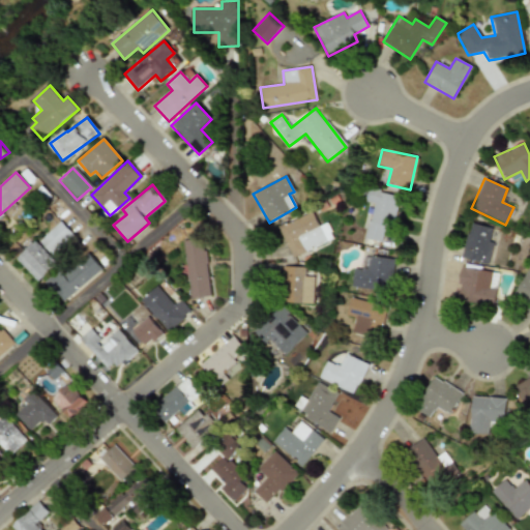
[(365,238),(385,243),(396,196),(369,189),(365,202),(373,204),(365,238)]
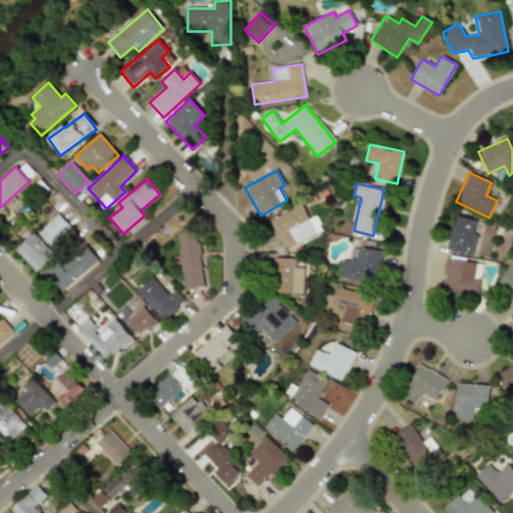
[(283,249),(323,231),(316,215),(308,219),(302,204),(269,219),(283,249)]
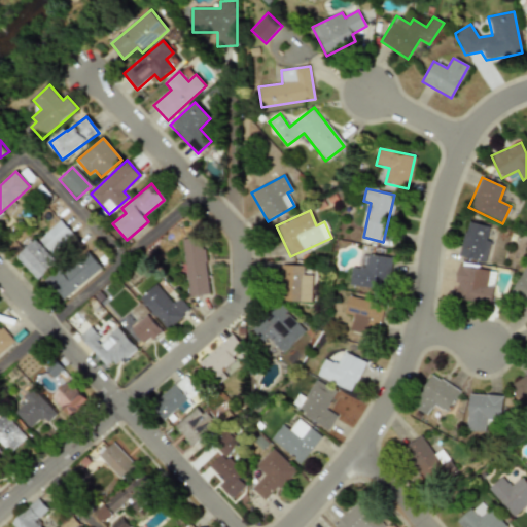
[(50,254),(72,235),(59,220),(37,240),(50,254)]
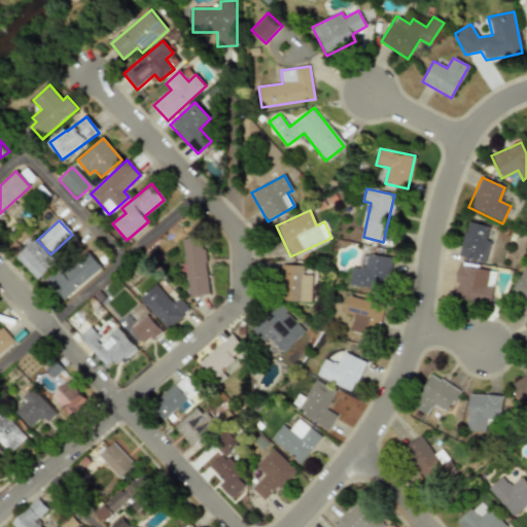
[(484,261),(490,226),(466,222),(460,257),(484,261)]
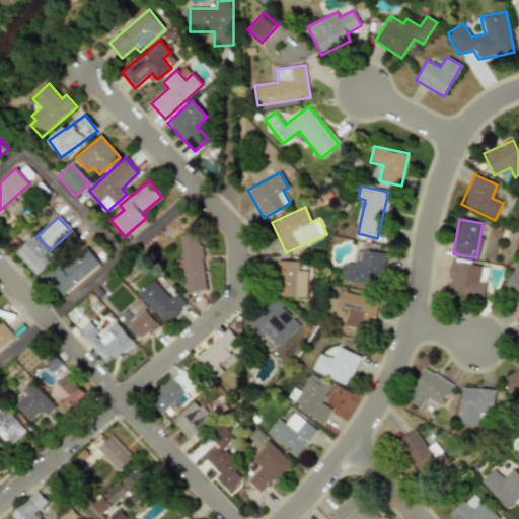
[(187,293),(206,290),(199,233),(178,236),(187,293)]
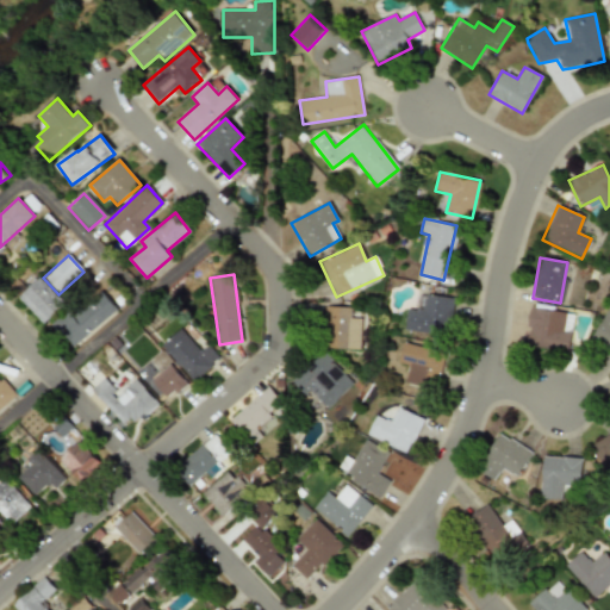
[(63,304),(38,278),(18,298),(42,324),(63,304)]
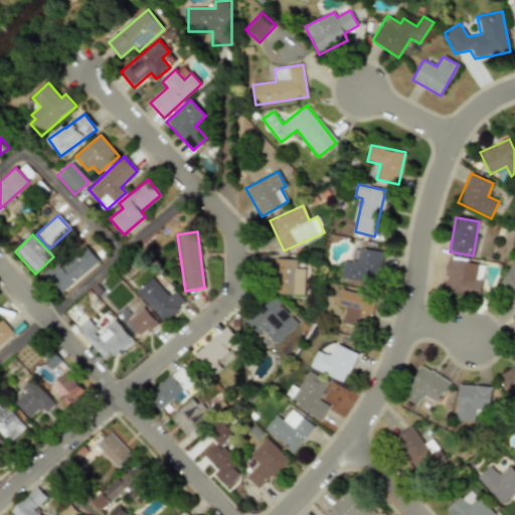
[(57,262),(43,274),(59,294),(99,263),(84,246),(60,267),(57,262)]
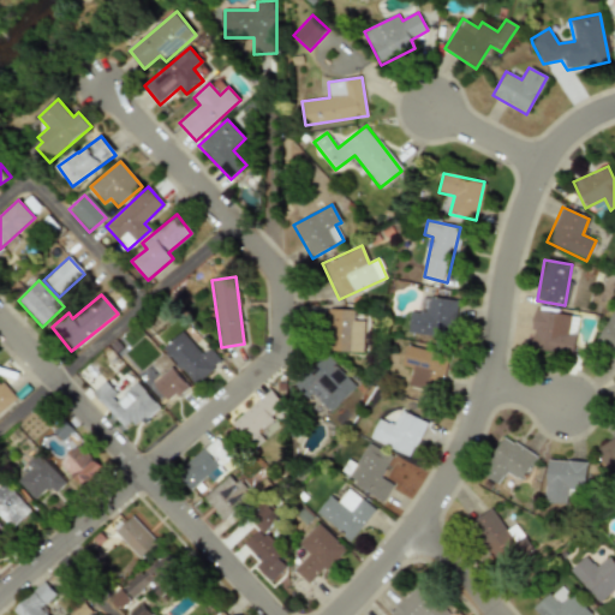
[(412,311),(408,334),(452,340),(457,300),(429,297),(427,314),(412,311)]
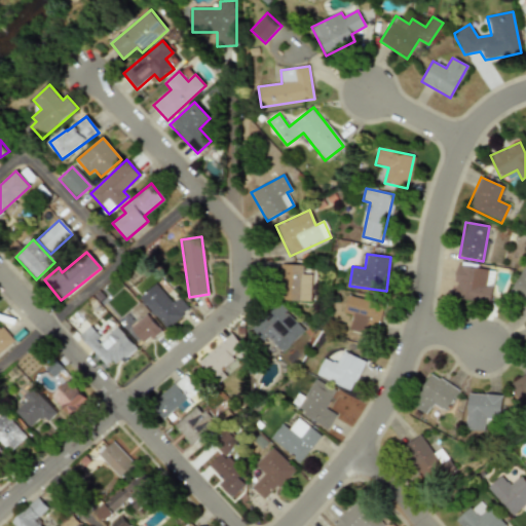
[(525,263),(509,293),(525,303),(525,263)]
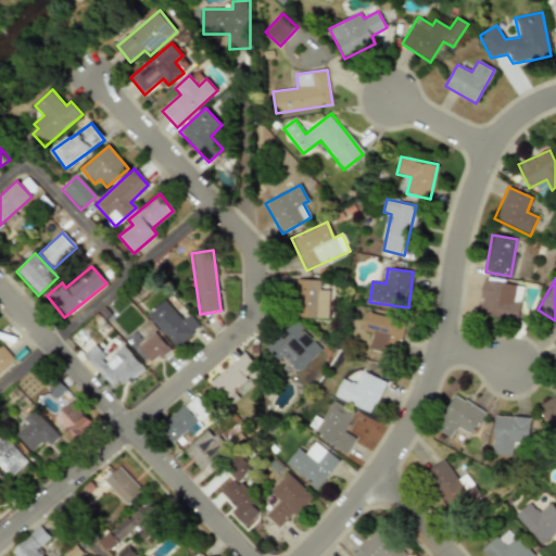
[(319,280),(298,279),(297,317),(328,318),(329,290),(319,290),(319,280)]
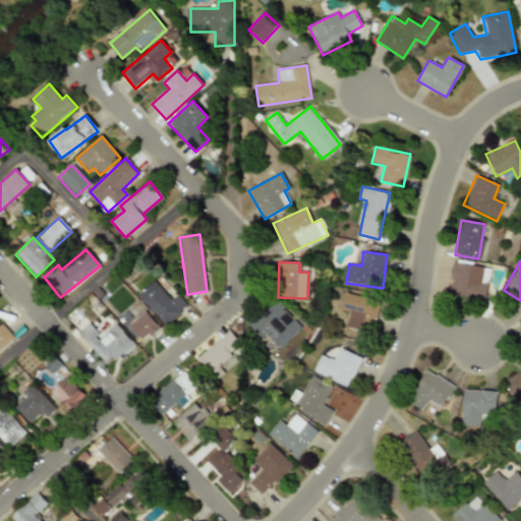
[(483,268),(454,263),(448,295),(484,301),(487,285),(480,284),(483,268)]
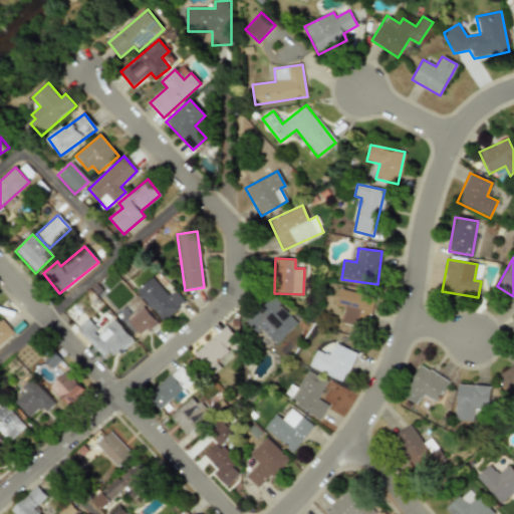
[(135,292),(163,321),(184,301),(174,291),(169,296),(152,277),(135,292)]
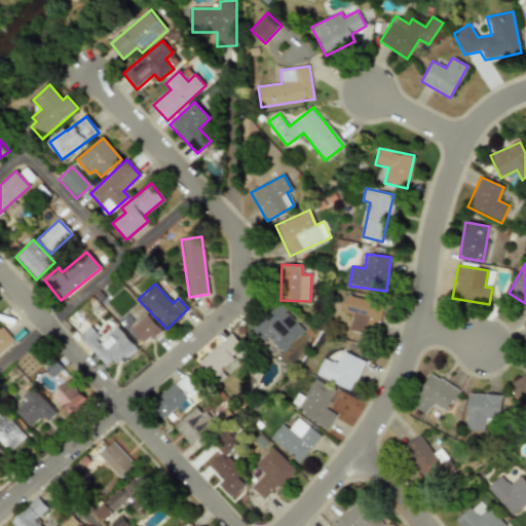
[(375,337),(381,303),(347,297),(344,313),(353,315),(349,332),(375,337)]
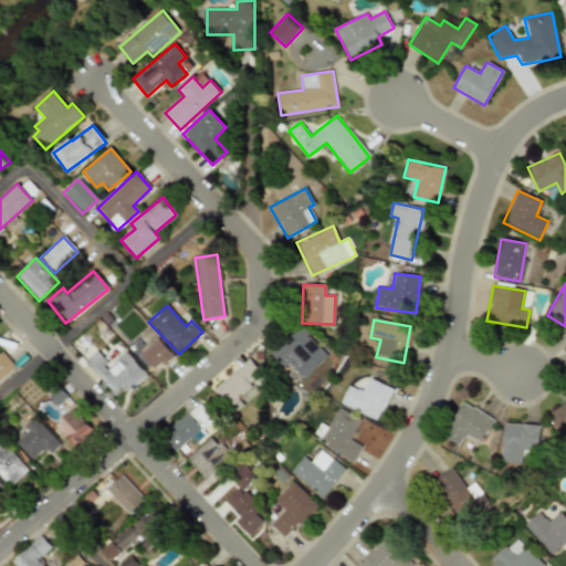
[(286,362),(303,379),(327,356),(300,326),(270,354),(282,366),(286,362)]
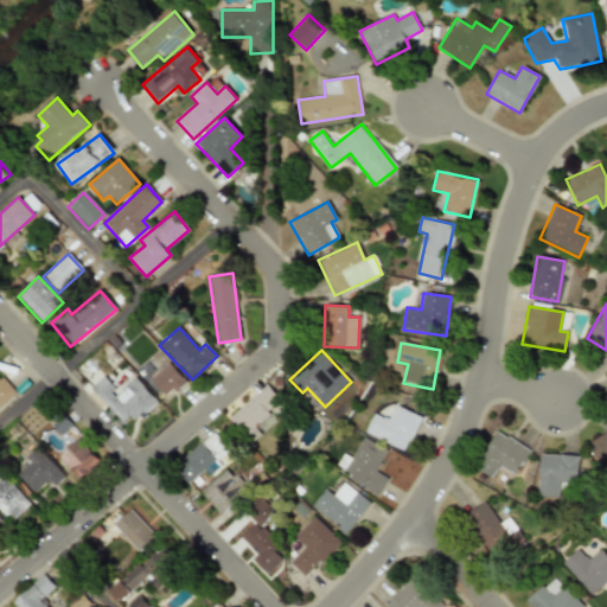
[(167,398),(186,381),(168,362),(149,379),(167,398)]
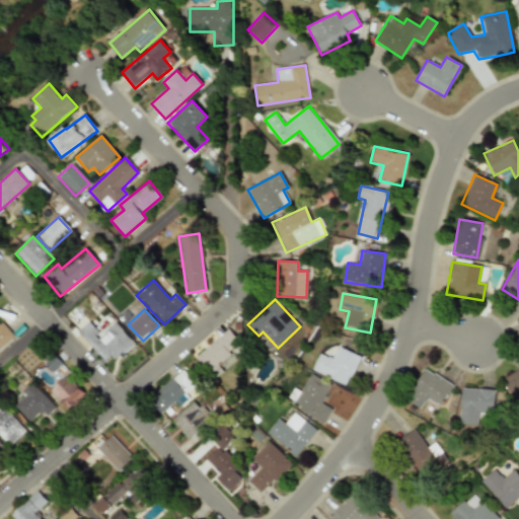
[(105,363),(120,350),(124,355),(134,344),(114,322),(100,335),(88,321),(77,331),(105,363)]
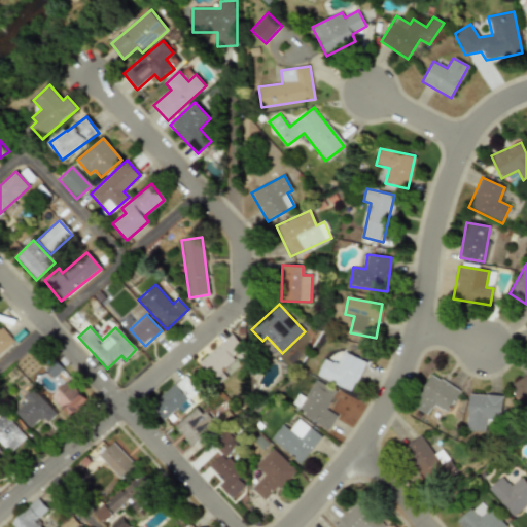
[(0,329),(0,352),(13,342),(3,327),(0,329)]
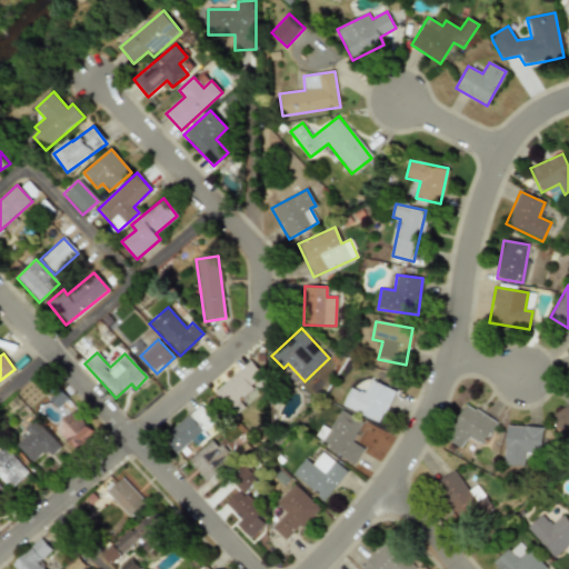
[(263,378),(250,361),(215,391),(233,415),(243,406),(238,399),(263,378)]
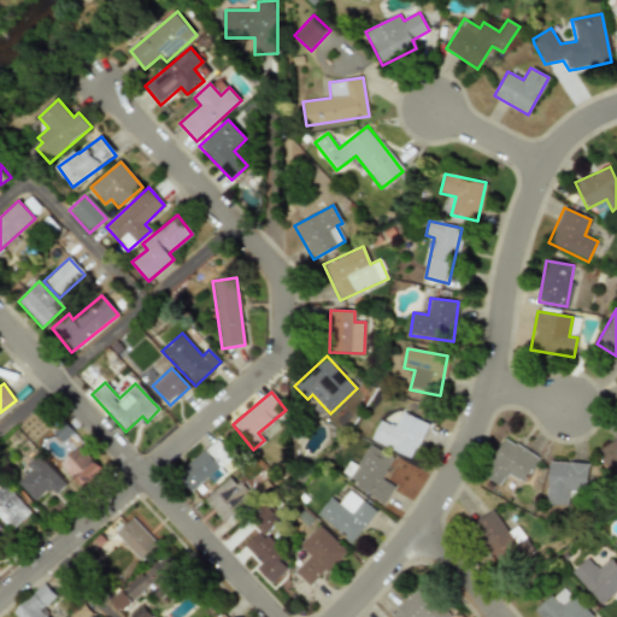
[(413,457),(428,424),(388,407),(374,440),(413,457)]
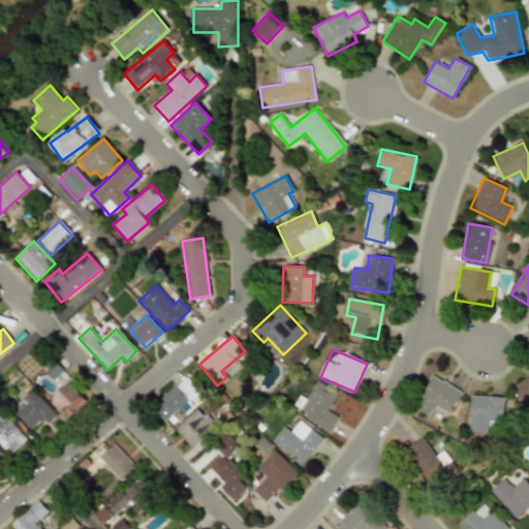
[(528,371),(528,376),(512,385),(511,390),(528,415),(528,371)]
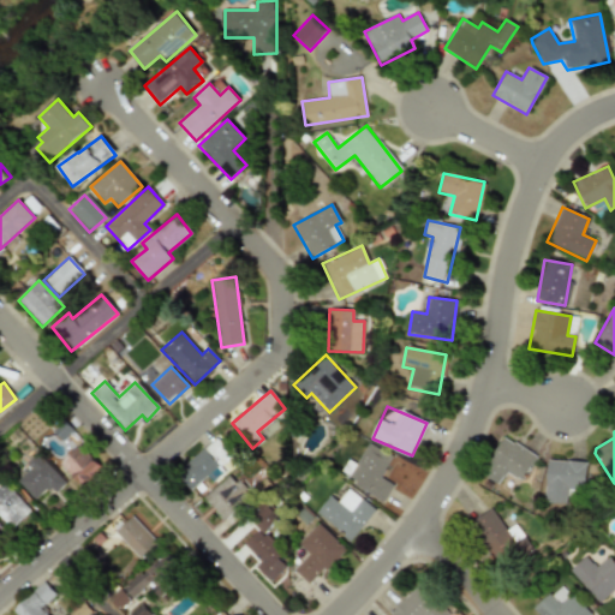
[(499,485),(506,472),(521,482),(536,457),(502,437),(481,475),(499,485)]
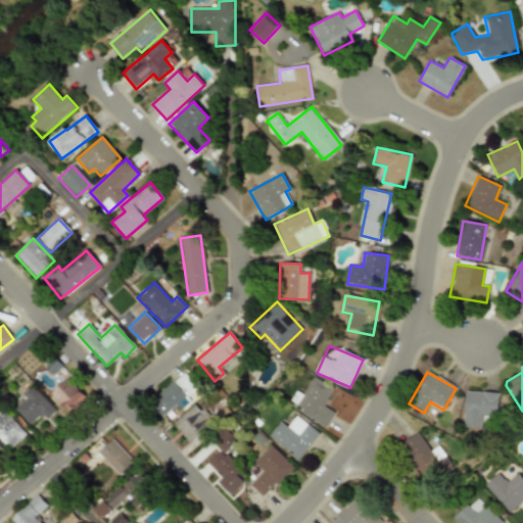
[(160,416),(196,390),(184,374),(148,399),(160,416)]
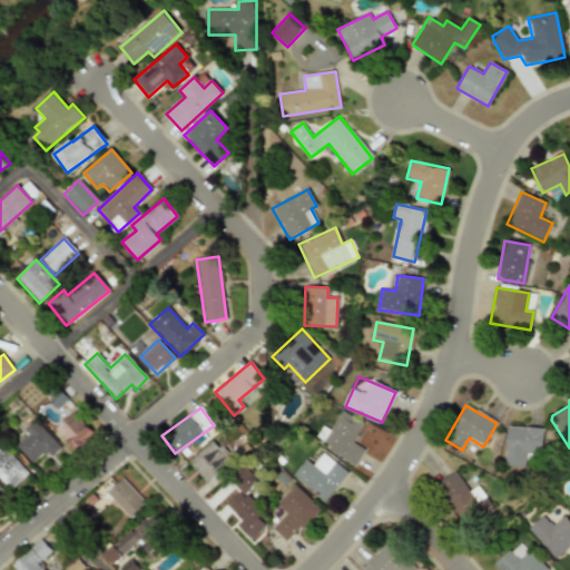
[(356,464),(364,449),(353,442),(363,423),(342,411),(331,430),(323,426),(315,441),(356,464)]
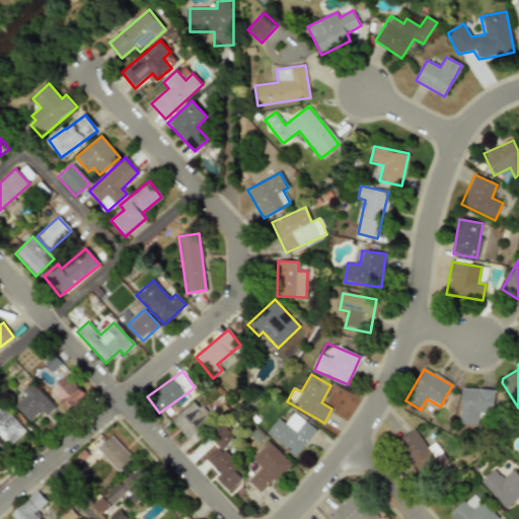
[(51,390),(70,411),(86,395),(68,375),(51,390)]
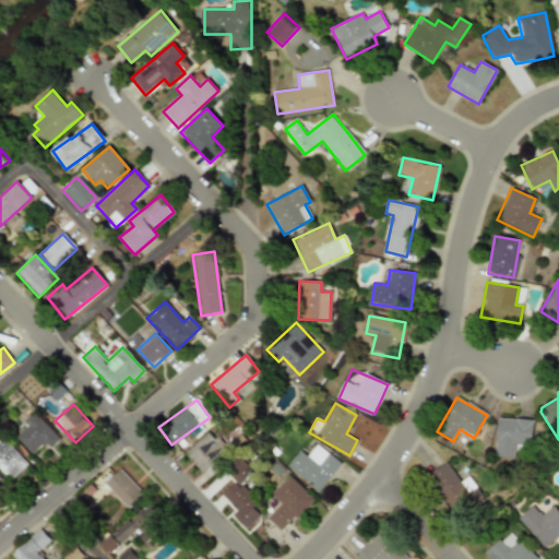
[(15,438),(33,454),(44,442),(50,449),(61,438),(33,412),(23,423),(27,426),(15,438)]
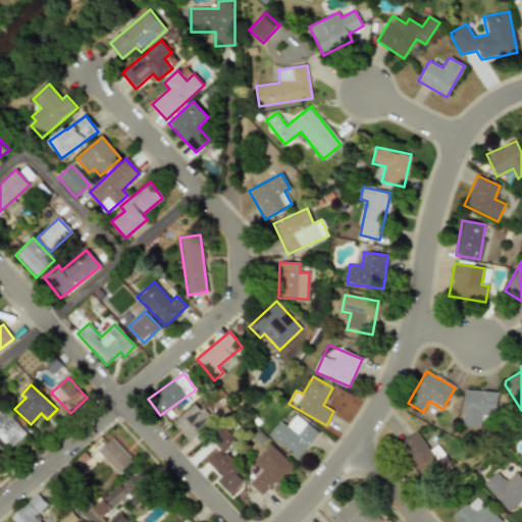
[(463,427),(481,427),(481,416),(498,417),(499,392),(464,390),(463,427)]
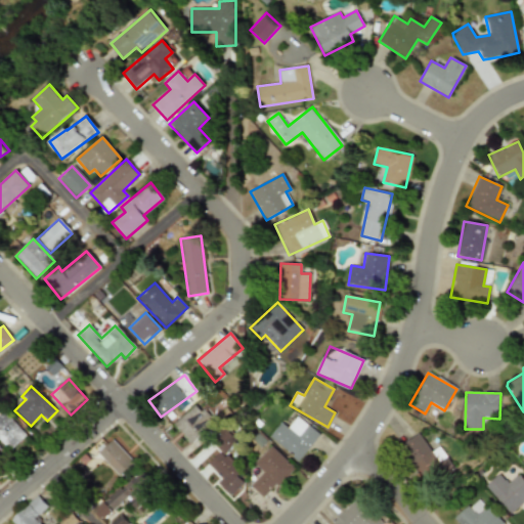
[(201,411),(195,405),(173,424),(188,442),(215,421),(204,407),(201,411)]
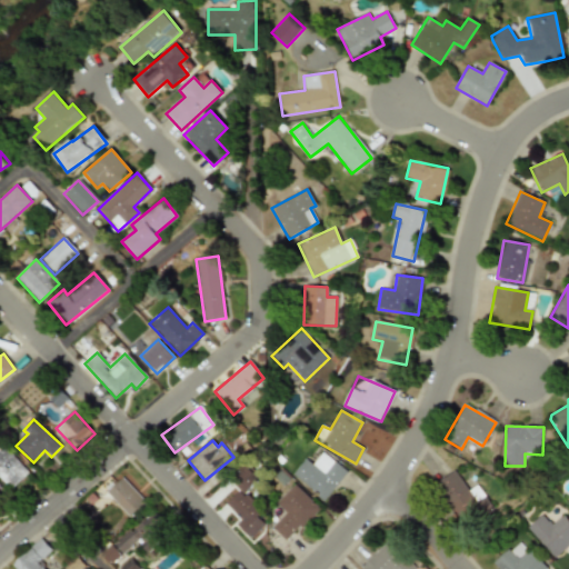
[(0,475),(12,488),(29,472),(0,442),(0,475)]
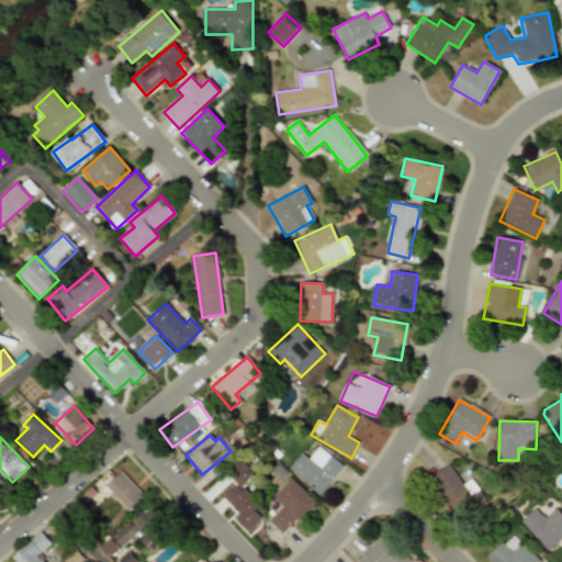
[(302,453),(290,470),(321,494),(343,465),(318,447),(308,459),(302,453)]
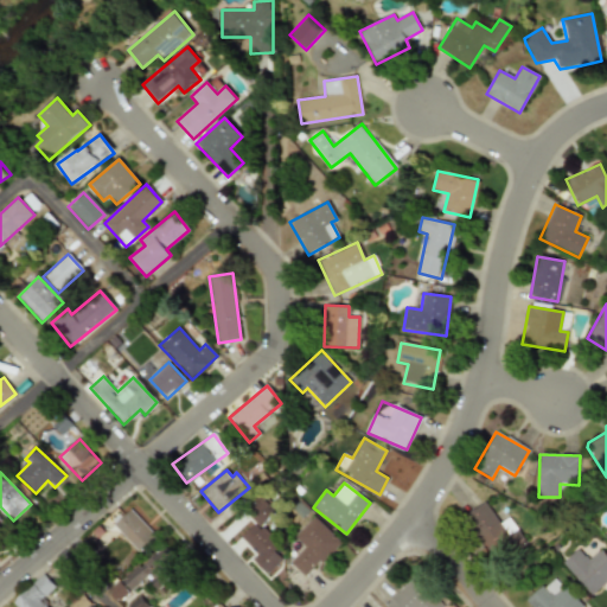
[(462,517),(493,561),(524,540),(509,518),(499,524),(484,502),(462,517)]
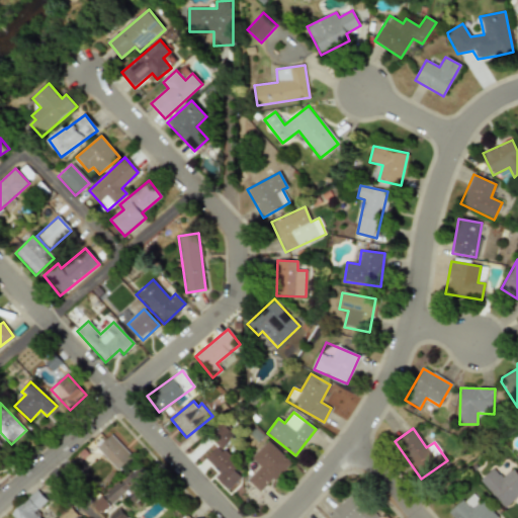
[(132,457),(111,435),(96,448),(117,470),(132,457)]
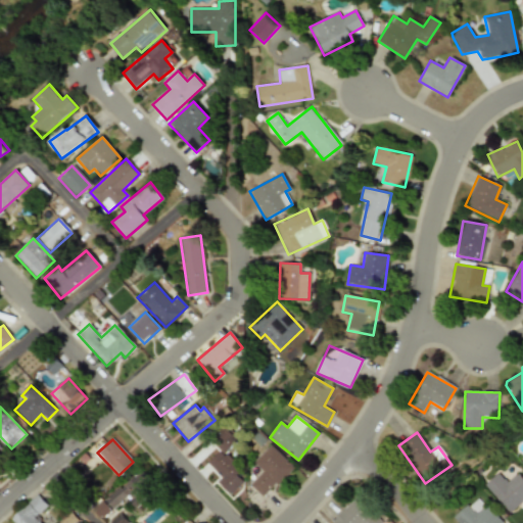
[(264,498),(293,467),(271,445),(254,464),(263,471),(250,485),(264,498)]
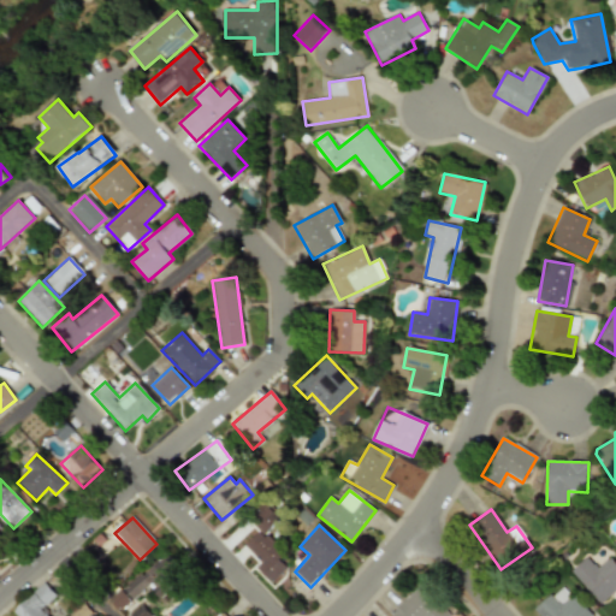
[(157,598),(184,579),(169,556),(122,587),(130,599),(149,586),(157,598)]
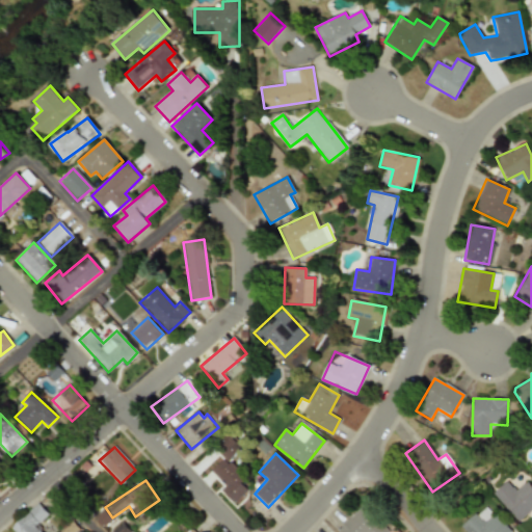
[(494,494),(517,522),(531,509),(531,487),(527,481),(515,490),(507,481),(494,494)]
